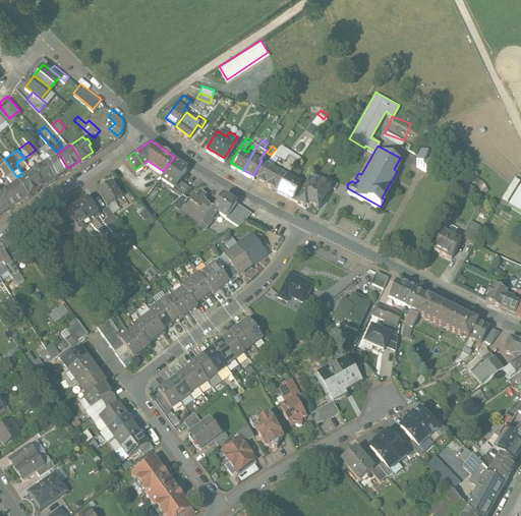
[(276,167),(275,168),(267,182),(277,188),(286,174),(290,169),(294,163),(298,158),(289,152),(284,159),(279,156),(275,161),(276,167)]
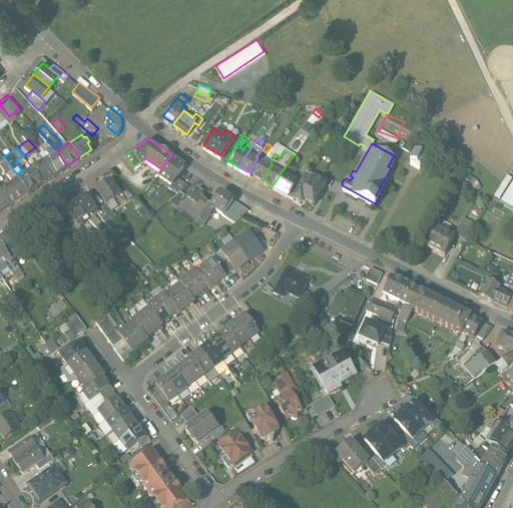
[(13,179),(18,176),(17,174),(4,156),(0,150),(0,161),(0,162),(13,179)]
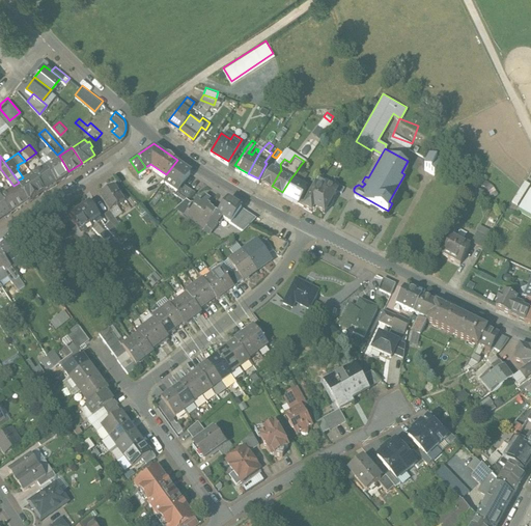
[(56,180),(68,171),(59,156),(47,164),(56,180)]
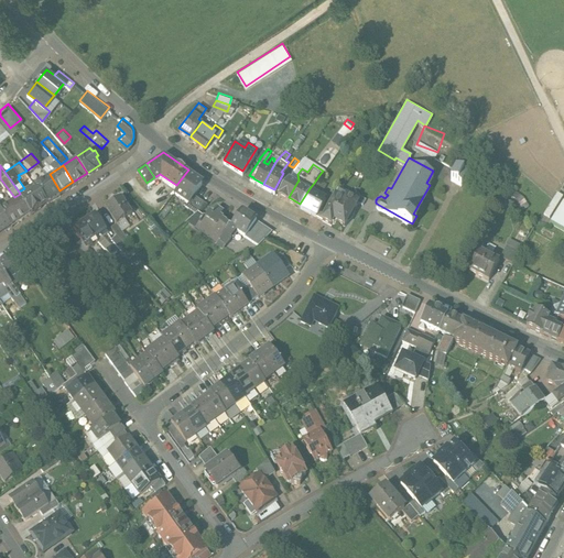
[(466,172),(456,165),(451,176),(461,182),(466,172)]
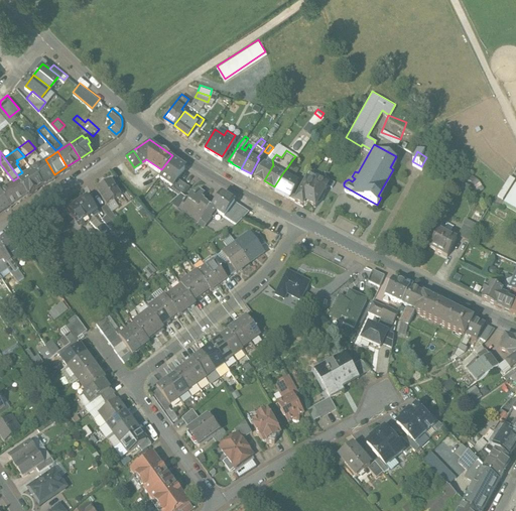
[(184,164),(172,156),(160,173),(172,181),(172,182),(177,174),(184,164)]
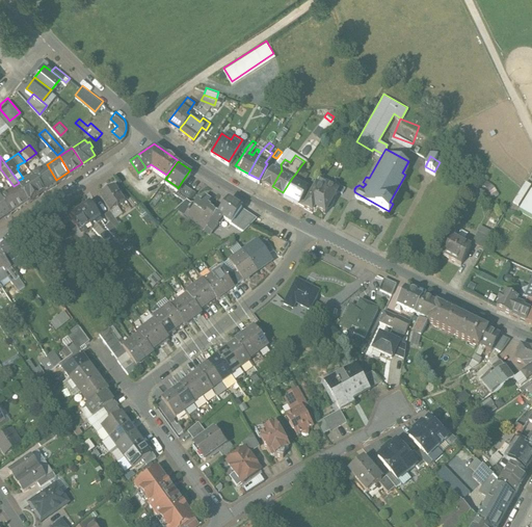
[(56,180),(47,164),(44,166),(43,166),(33,173),(44,188),(56,180)]
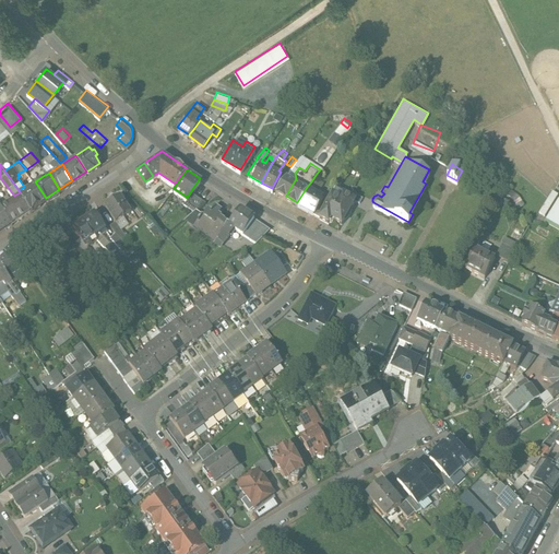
[(286,196),(295,180),(286,174),(275,190),(286,196)]
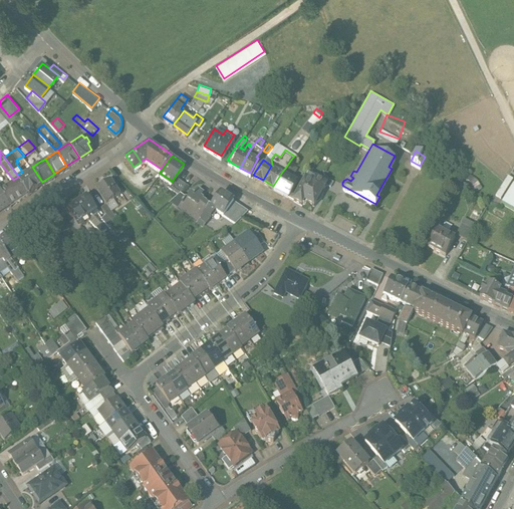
[(290,161),(286,167),(293,171),(298,164),(296,162),(295,164),(290,161)]
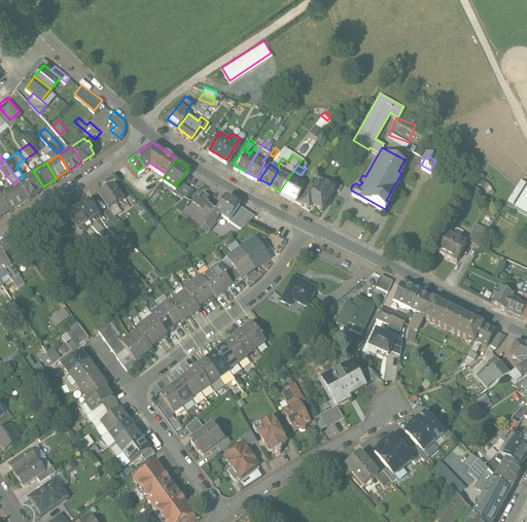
[(29,197),(43,186),(33,171),(24,177),(23,176),(18,179),(19,181),(29,197)]
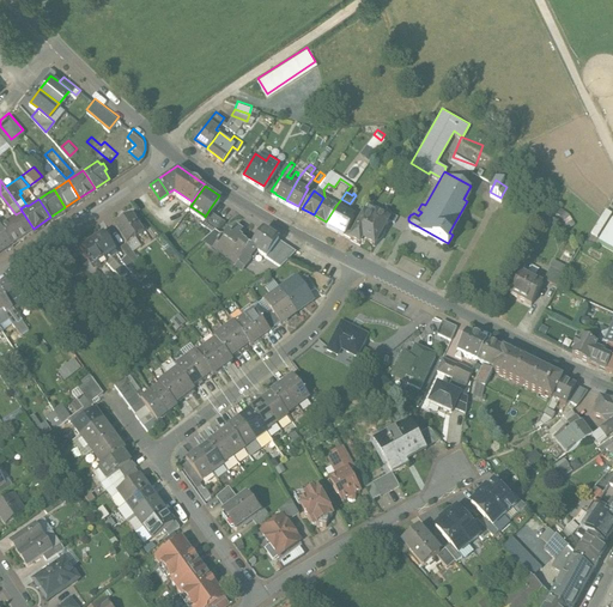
[(389,216),(366,202),(350,234),(360,240),(360,238),(362,238),(365,237),(375,242),(380,234),(381,234),(386,224),(384,224),(389,216)]
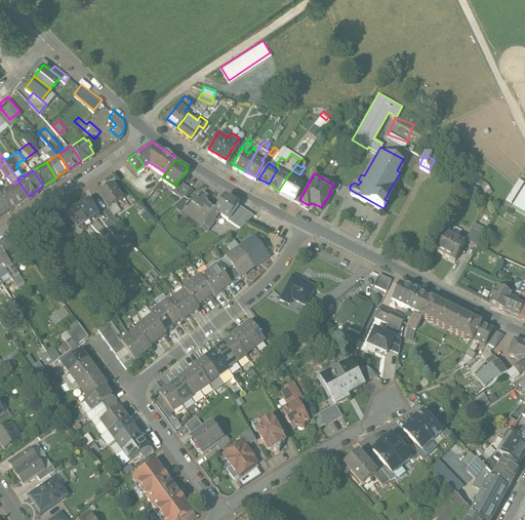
[(288,175),(279,190),(293,197),(303,184),(288,175)]
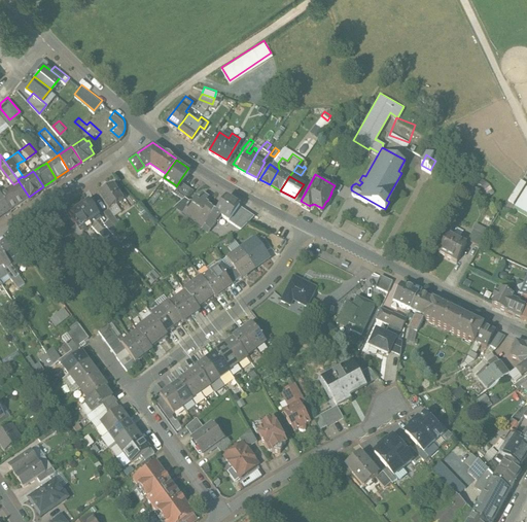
[(195,187),(181,178),(176,186),(176,185),(173,189),(183,196),(195,187)]
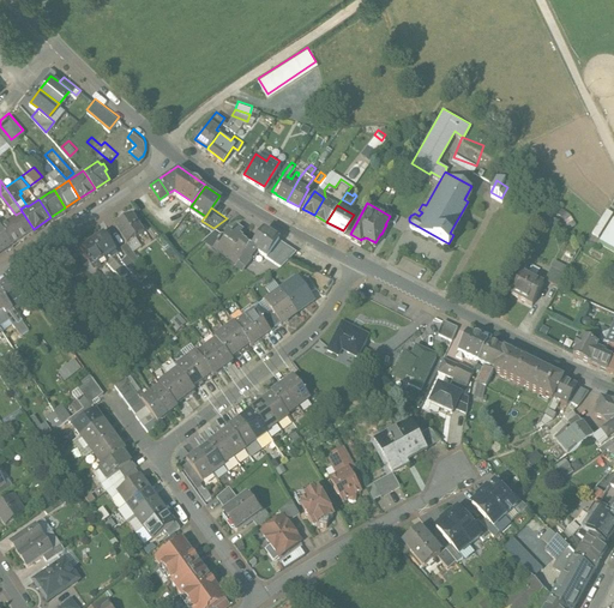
[(12,242),(34,229),(22,211),(16,215),(1,224),(12,242)]
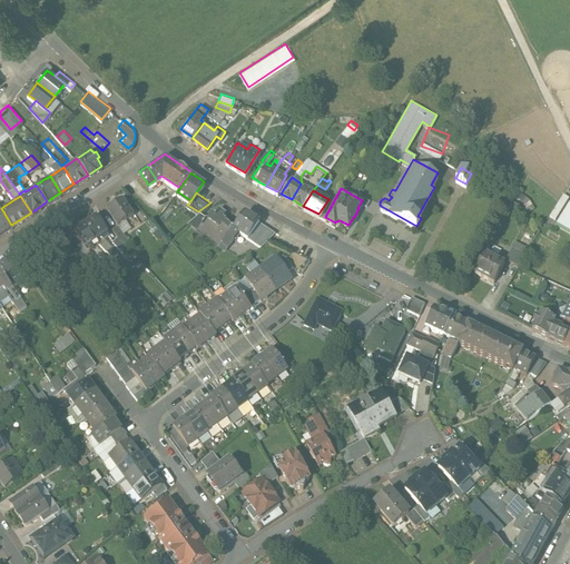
[(134,213),(123,196),(107,206),(118,223),(134,213)]
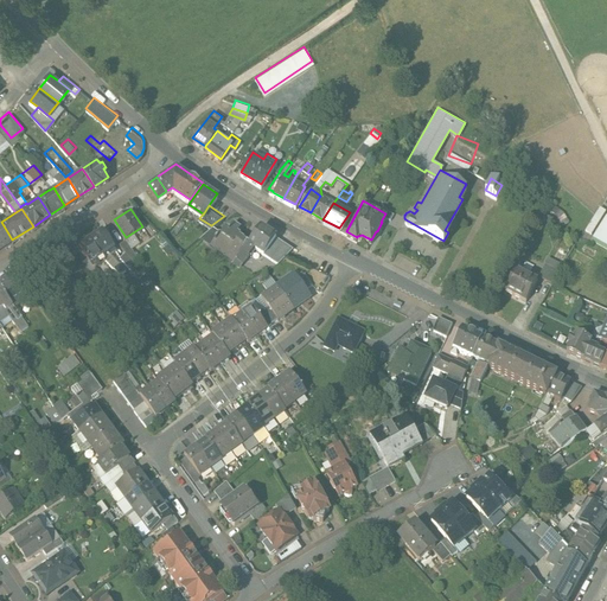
[(606,245),(606,215),(605,215),(592,237),(606,245)]
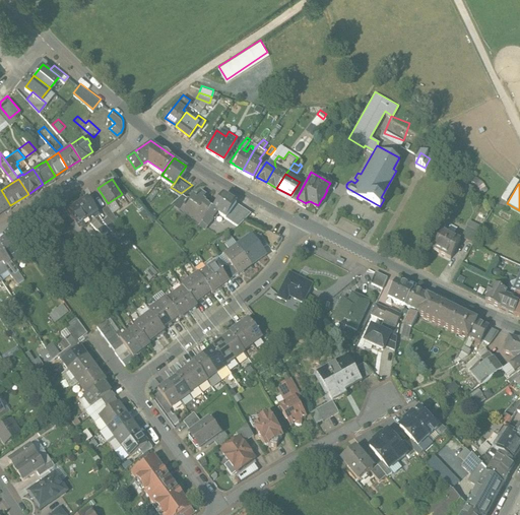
[(205,218),(208,221),(217,208),(213,205),(211,204),(211,203),(208,201),(209,200),(203,195),(206,190),(200,186),(196,192),(194,191),(190,197),(188,195),(182,203),(205,218)]
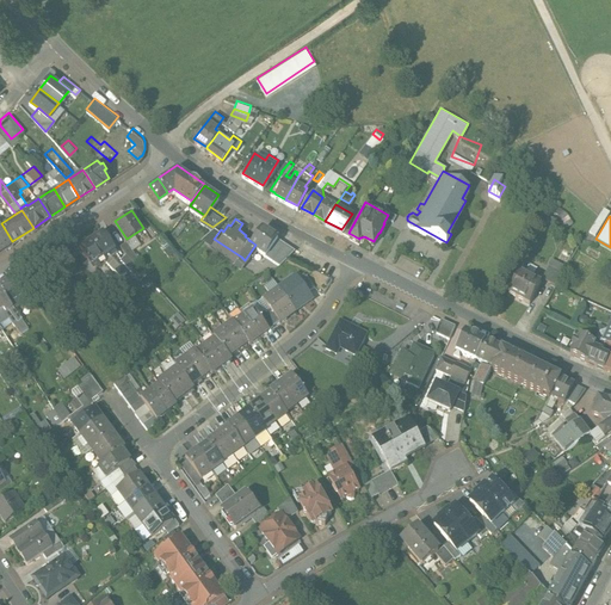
[(0,248),(12,241),(1,223),(0,222),(0,248)]
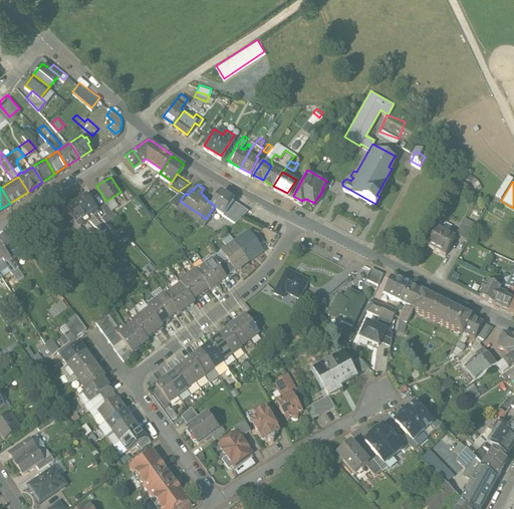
[(211,203),(215,206),(224,212),(234,197),(221,189),(211,203)]
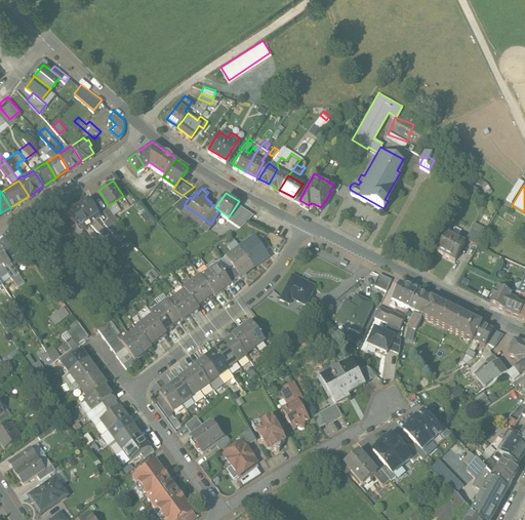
[(101,213),(89,196),(79,202),(89,217),(93,214),(95,216),(101,213)]
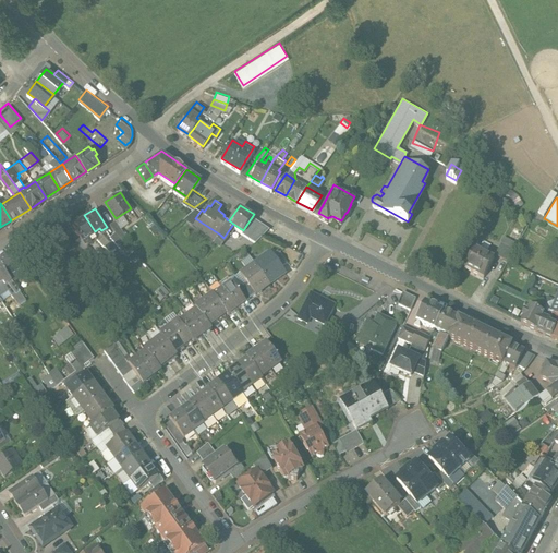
[(254,214),(243,230),(255,238),(269,225),(254,214)]
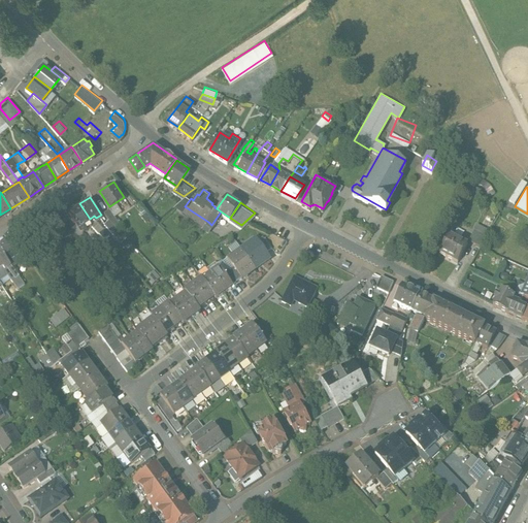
[(90,219),(79,203),(69,210),(81,229),(88,226),(85,222),(90,219)]
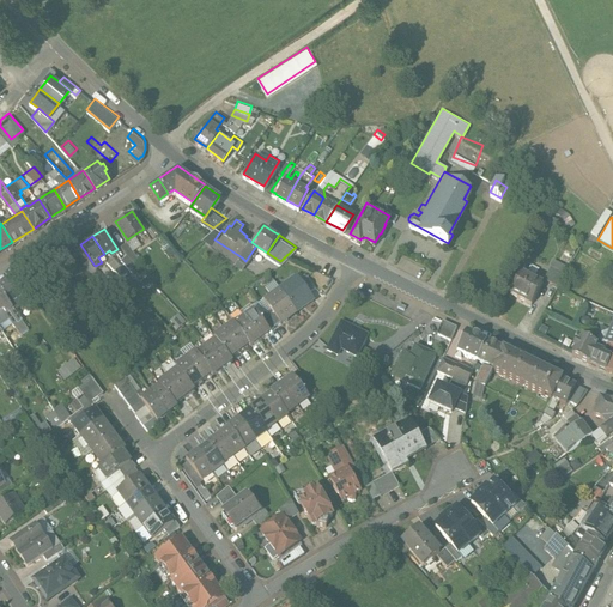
[(127,252),(121,256),(131,266),(137,261),(127,252)]
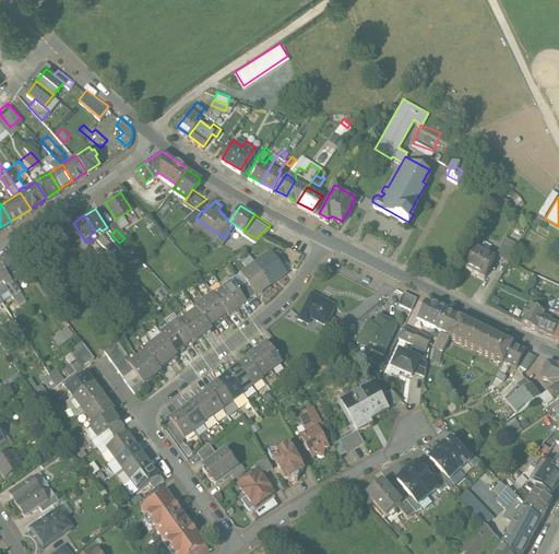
[(116,247),(110,240),(105,245),(111,251),(116,247)]
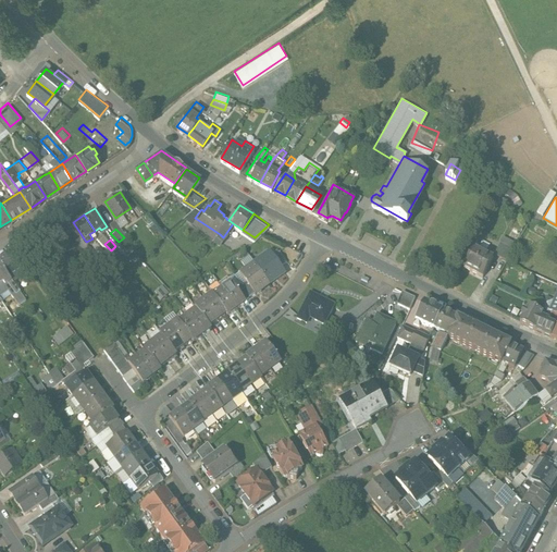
[(499,240),(494,252),(507,258),(514,246),(499,240)]
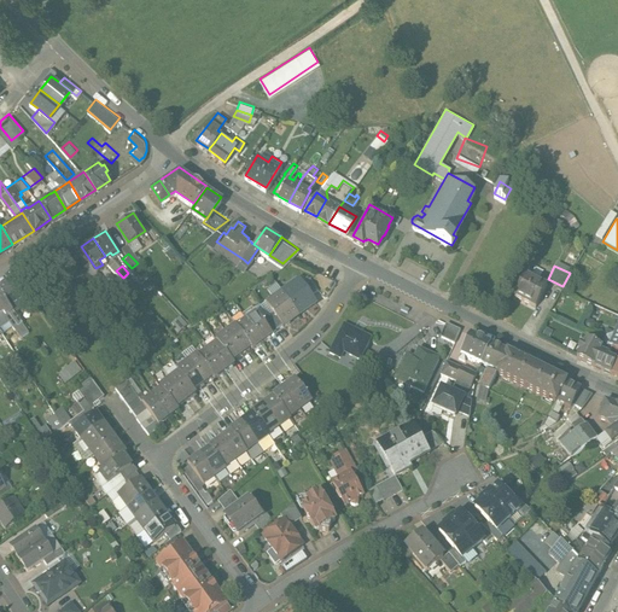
[(547,281),(525,270),(513,292),(536,303),(547,281)]
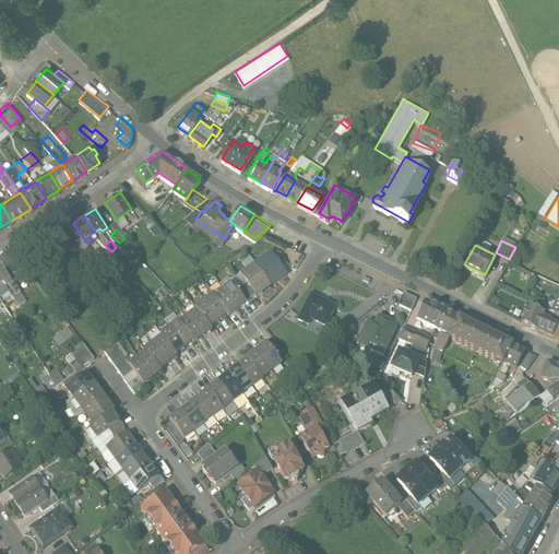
[(0,258),(0,260),(9,274),(24,264),(14,249),(0,258)]
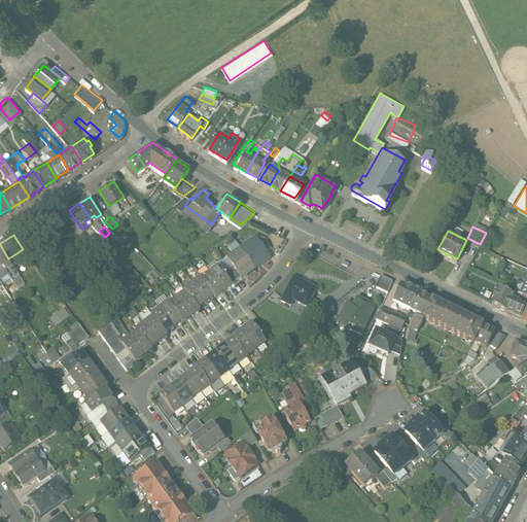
[(241,245),(254,264),(269,253),(266,248),(258,238),(255,235),(241,245)]
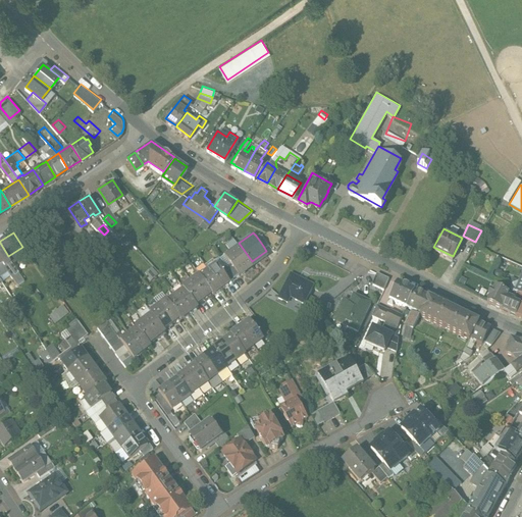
[(256,236),(263,246),(268,242),(261,233),(256,236)]
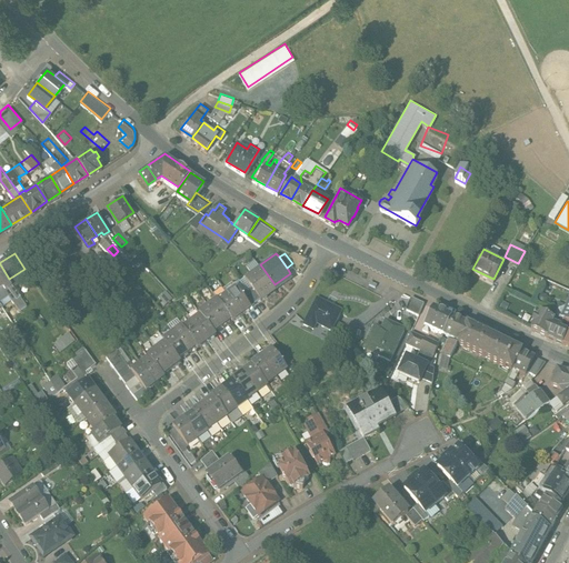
[(0,284),(6,281),(8,284),(12,282),(9,279),(0,264),(0,284)]
